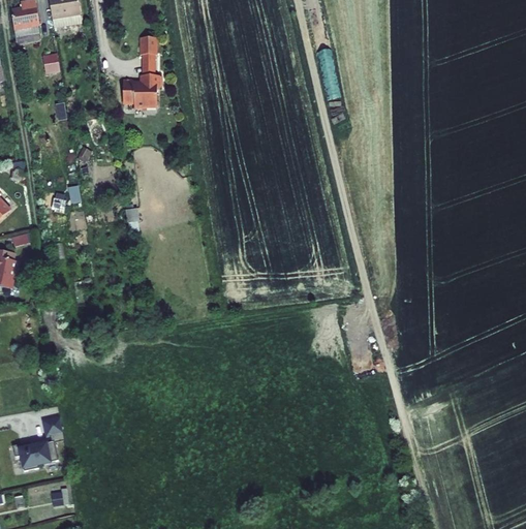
[(36,25),(40,25),(36,0),(28,0),(22,1),(23,7),(11,9),(14,29),(36,25)]
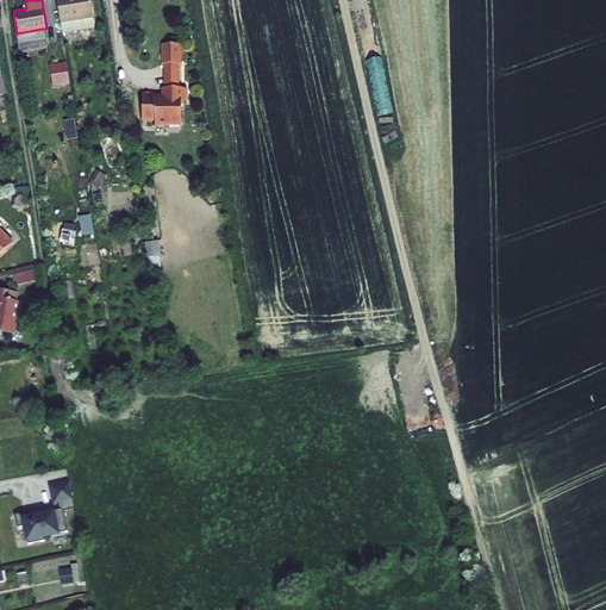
[(57,0),(63,29),(95,24),(91,0),(57,0)]
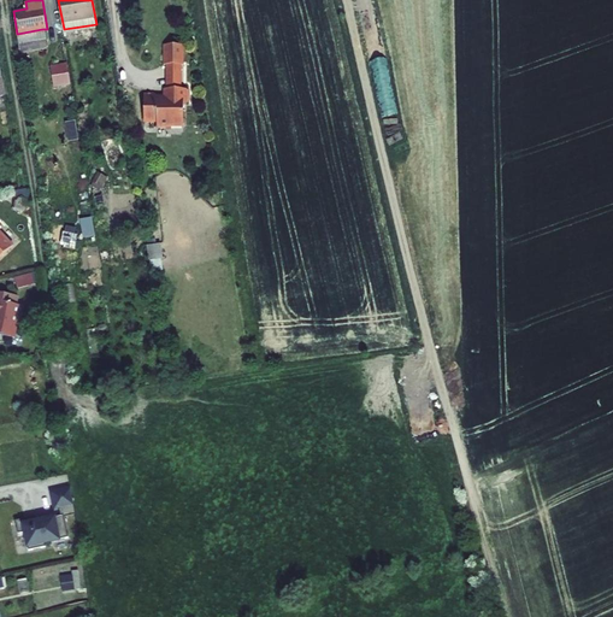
[(42,29),(17,34),(18,41),(43,37),(42,29)]
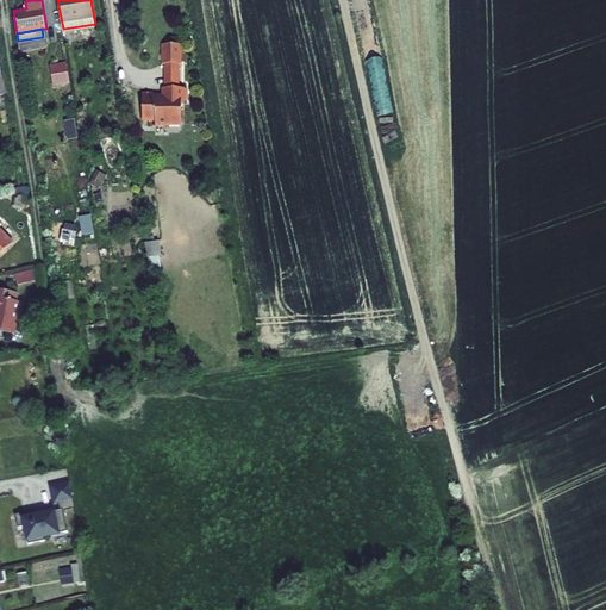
[(181,43),(163,43),(163,63),(164,63),(180,63),(181,63),(181,43)]
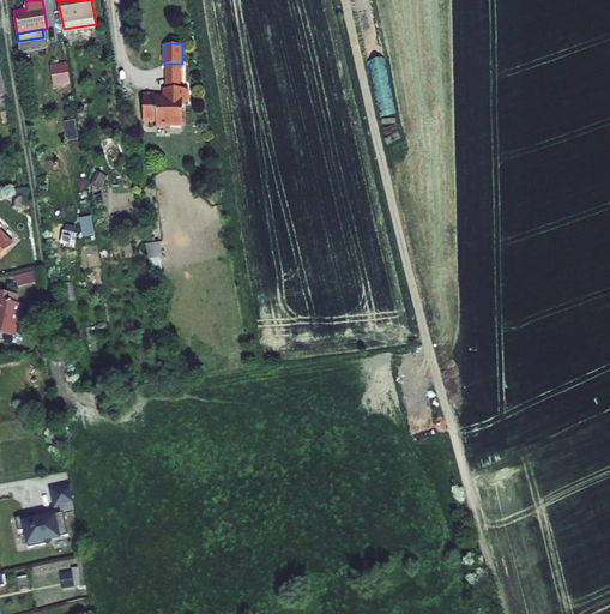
[(49,86),(66,86),(65,62),(49,62),(49,86)]
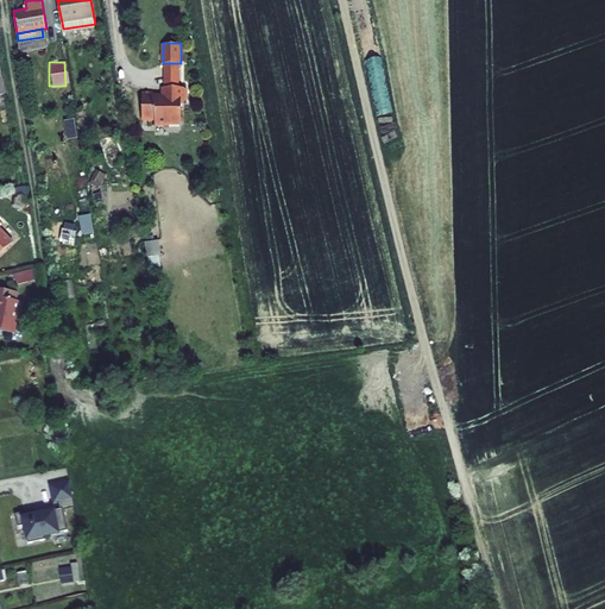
[(180,63),(164,63),(164,87),(180,87),(180,63)]
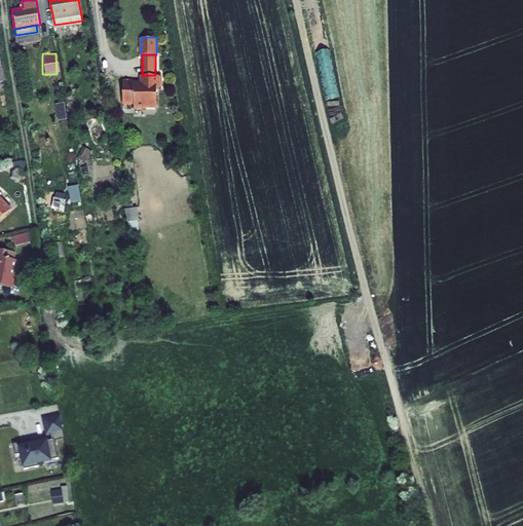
[(146,106),(156,106),(156,88),(156,75),(155,75),(142,75),(140,75),(140,82),(135,82),(132,79),(123,79),(123,103),(134,103),(134,107),(146,107),(146,106)]
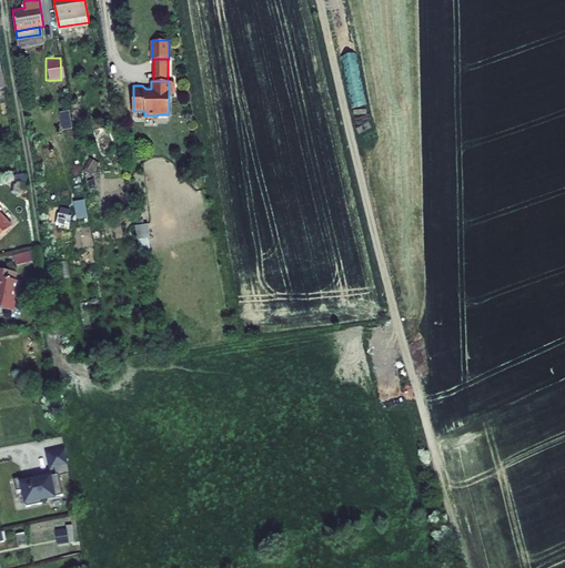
[(59,113),(61,123),(69,122),(67,112),(59,113)]
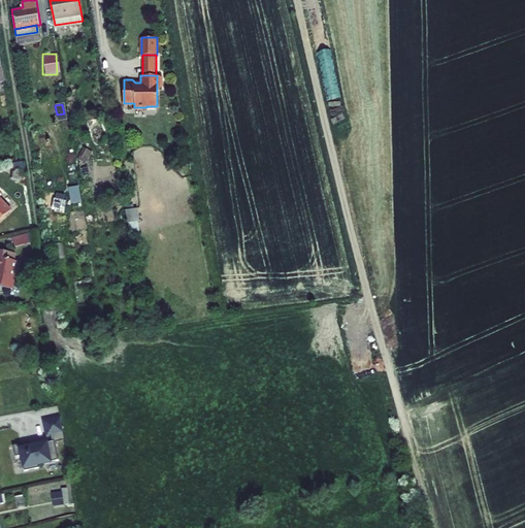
[(23,164),(15,162),(9,167),(11,175),(19,177),(25,171),(23,164)]
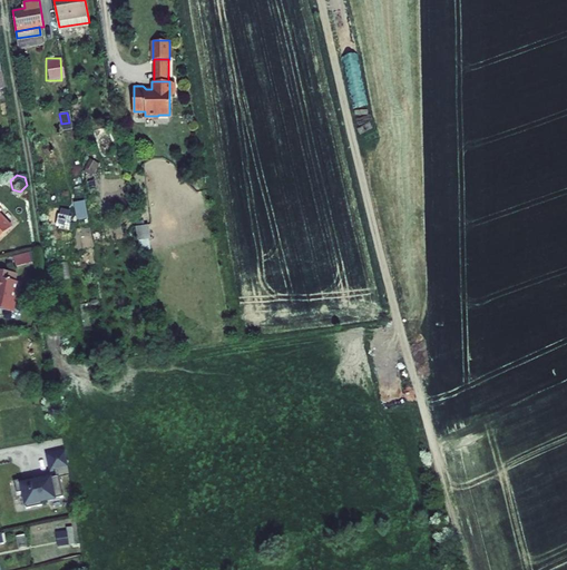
[(74,218),(85,217),(84,199),(71,200),(74,218)]
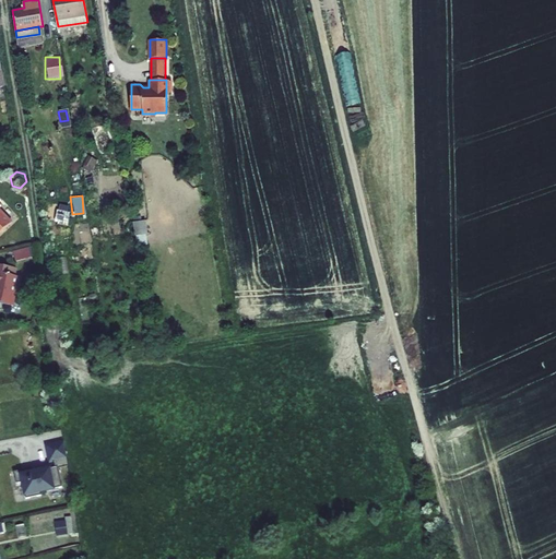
[(0,203),(0,230),(11,221),(0,210),(0,203)]
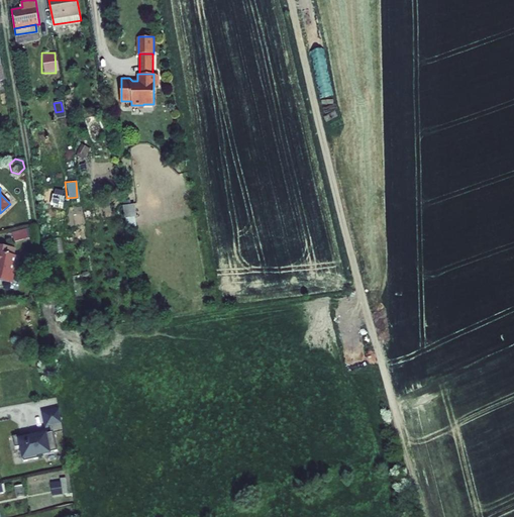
[(121,204),(123,228),(134,226),(132,203),(121,204)]
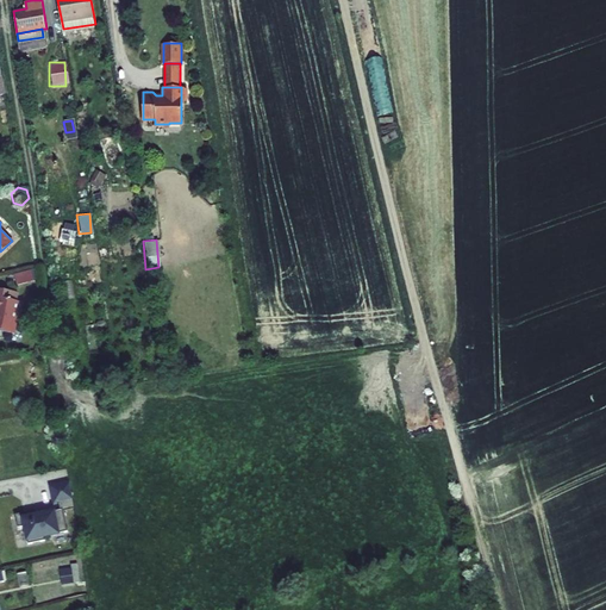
[(14,284),(32,280),(31,269),(13,272),(14,284)]
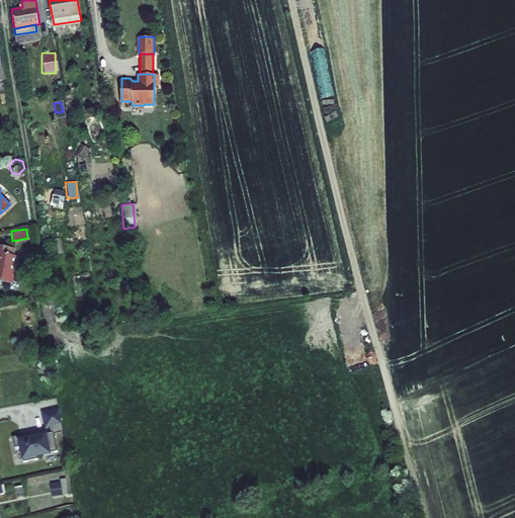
[(15,248),(0,244),(0,277),(12,280),(17,255),(13,255),(15,248)]
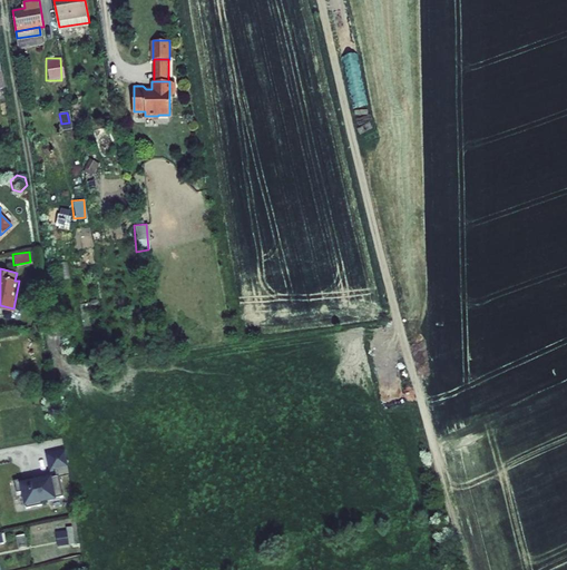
[(59,458),(56,442),(39,445),(41,461),(45,460),(59,458)]
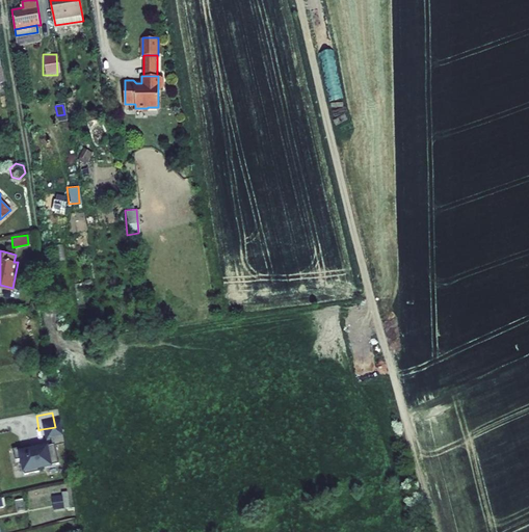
[(56,434),(55,427),(42,429),(44,436),(46,436),(56,434)]
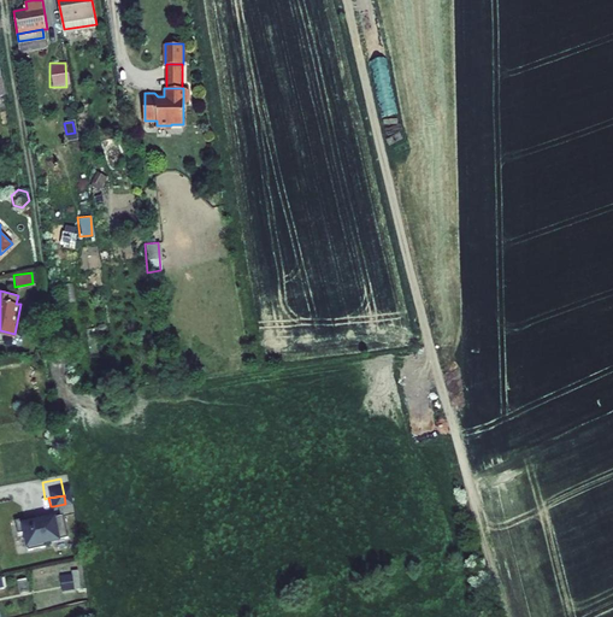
[(27,511),(25,506),(5,510),(7,523),(15,522),(17,540),(34,536),(34,533),(58,528),(53,506),(51,506),(27,511)]
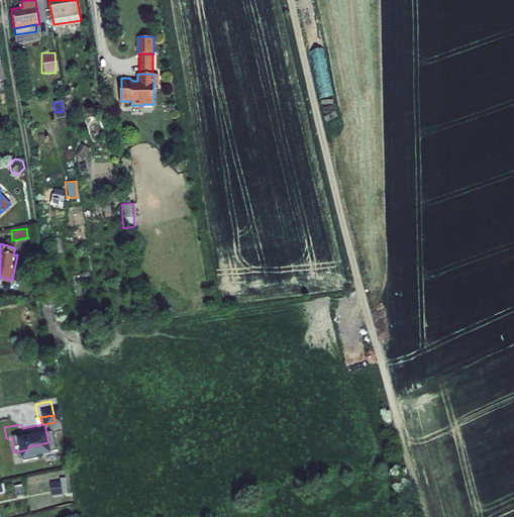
[(65,478),(47,479),(48,494),(66,494),(65,478)]
